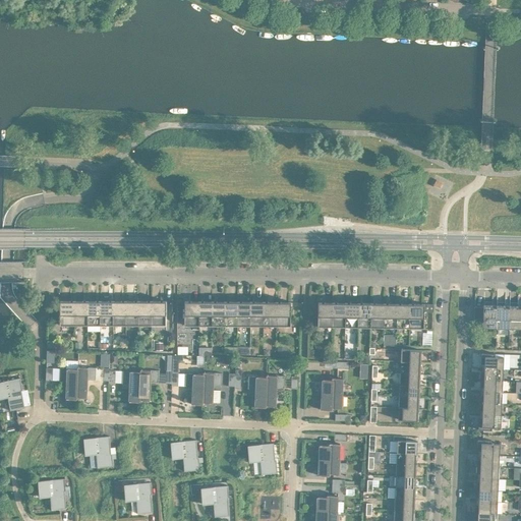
[(60,325),(74,325),(74,301),(73,301),(73,303),(70,303),(70,301),(60,301),(60,325)]
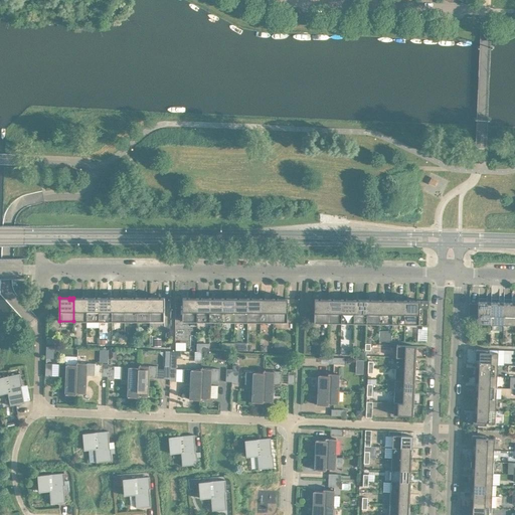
[(73,321),(87,322),(87,298),(84,298),(84,300),(82,300),(82,298),(73,298),(73,321)]
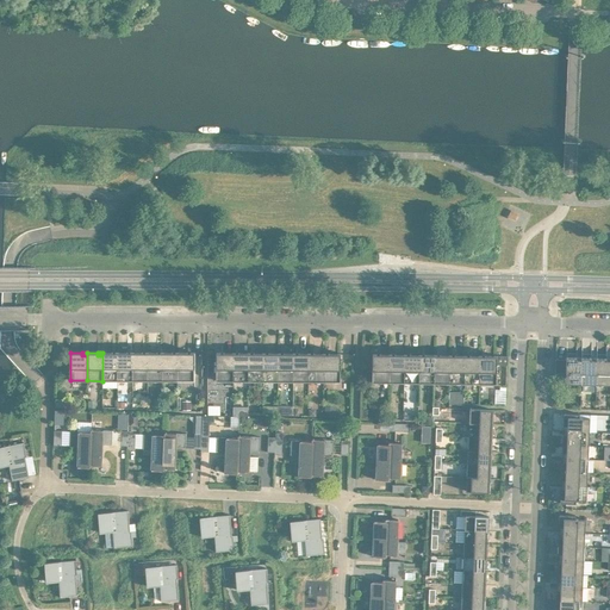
[(103,381),(118,381),(118,353),(116,353),(116,355),(113,355),(113,353),(103,353),(103,381)]
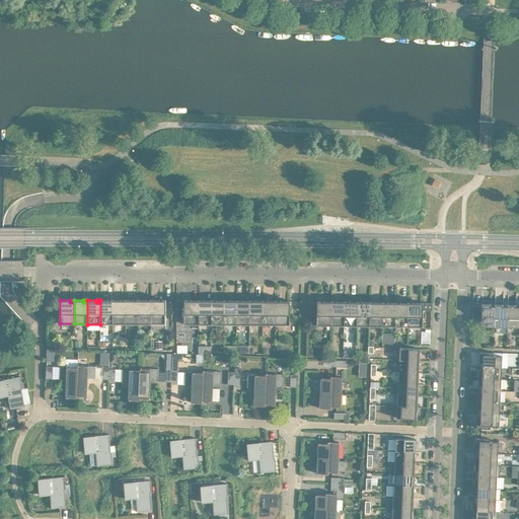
[(100,324),(113,324),(113,300),(110,300),(110,302),(108,302),(108,300),(100,300),(100,324)]
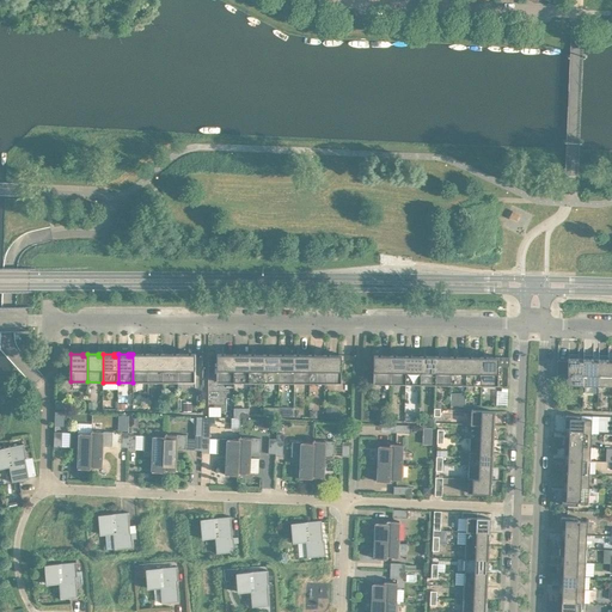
[(133,383),(148,383),(148,354),(146,354),(146,356),(144,356),(144,354),(133,354),(133,383)]
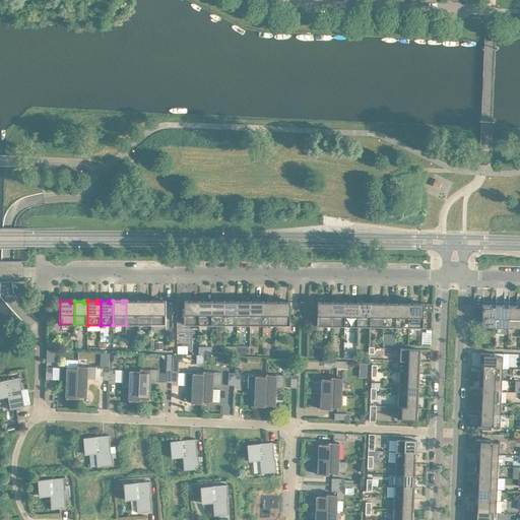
[(126,325),(138,325),(138,301),(137,301),(137,303),(134,303),(134,301),(126,301),(126,325)]
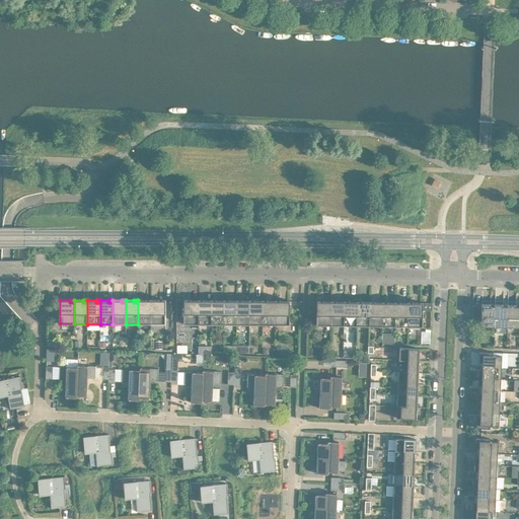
[(138,324),(151,324),(151,300),(149,300),(149,302),(147,302),(147,300),(138,300),(138,324)]
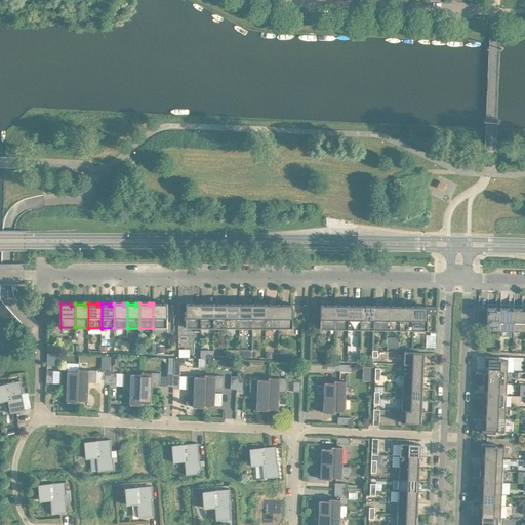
[(153,304),(153,328),(167,328),(168,304),(164,304),(164,306),(162,306),(162,304),(153,304)]
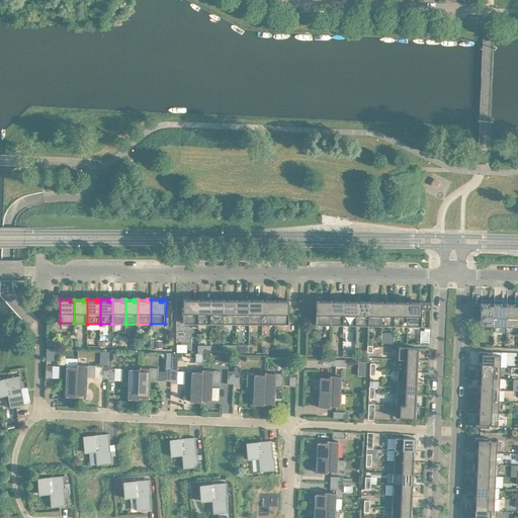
[(183,324),(198,324),(198,299),(189,299),(189,301),(187,301),(187,299),(183,299),(183,324)]
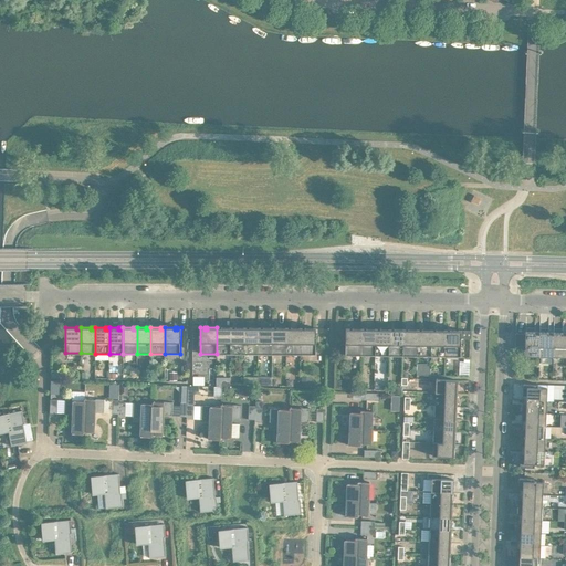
[(217,354),(230,354),(231,327),(221,327),(221,329),(219,329),(219,327),(217,327),(217,354)]
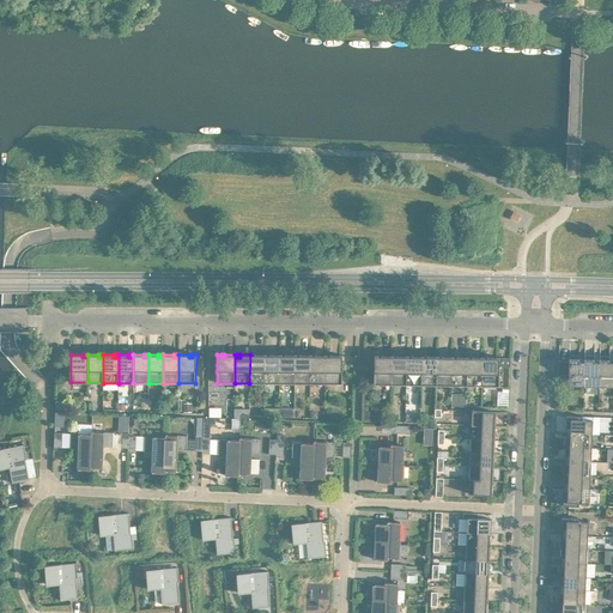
[(249,383),(265,383),(265,354),(254,354),(254,357),(252,357),(252,354),(250,354),(249,383)]
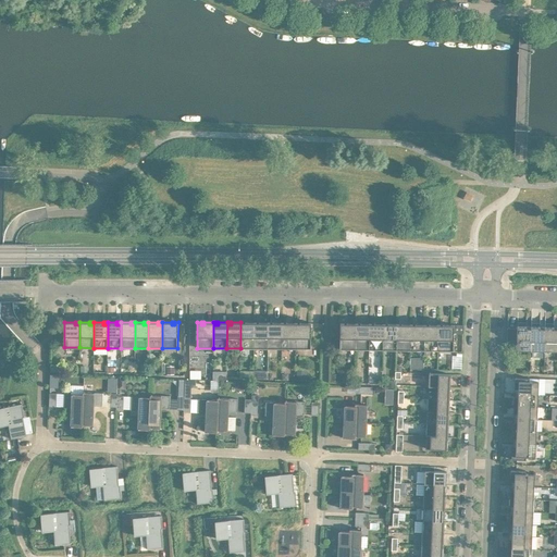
[(240,348),(254,348),(255,323),(245,322),(245,324),(243,324),(243,322),(240,322),(240,348)]
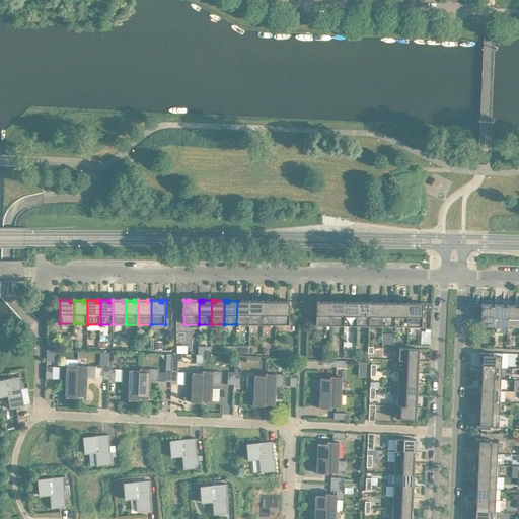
[(236,324),(249,324),(249,301),(241,301),(241,302),(239,302),(239,301),(237,301),(236,324)]
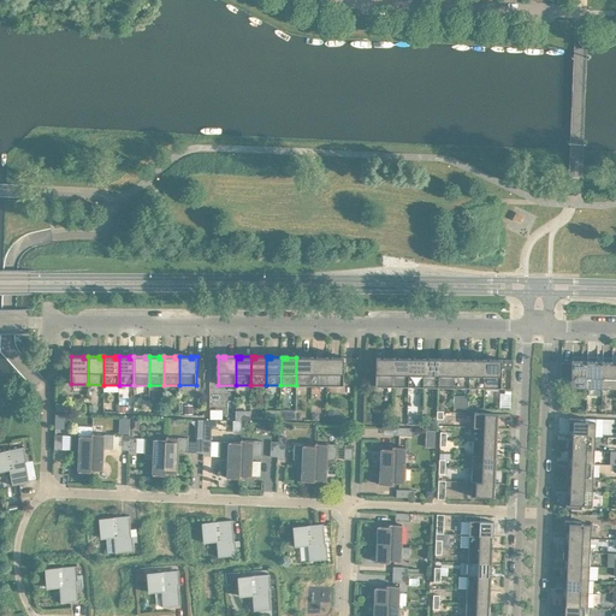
[(296,385),(312,385),(312,357),(301,357),(301,359),(298,359),(298,357),(296,357),(296,385)]
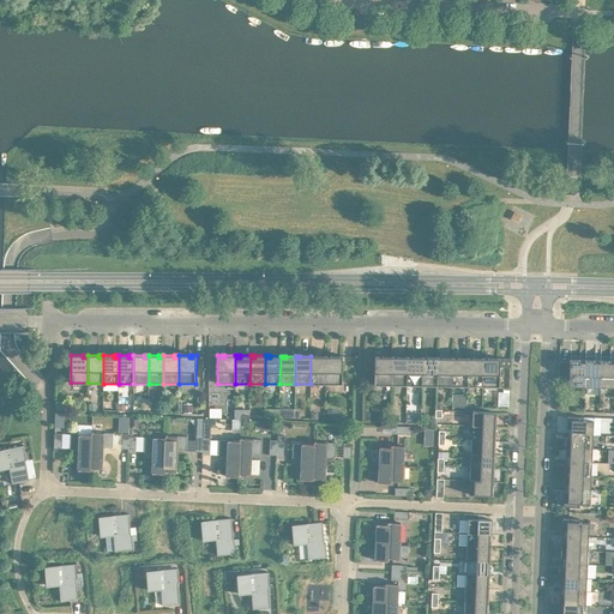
[(311,384),(325,385),(325,356),(315,356),(315,359),(313,357),(313,356),(311,356),(311,384)]
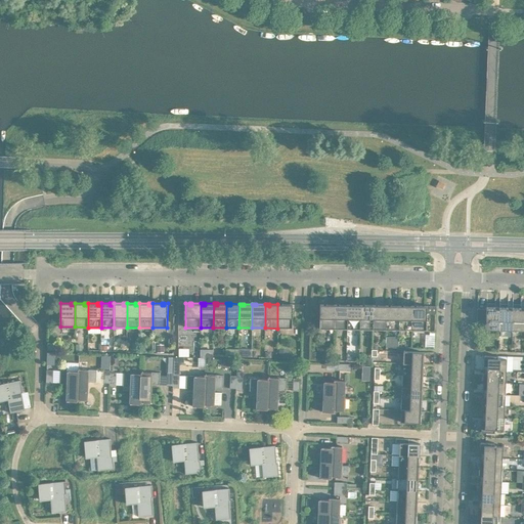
[(277,304),(277,329),(293,329),(293,304),(281,304),(281,306),(279,306),(279,304),(277,304)]
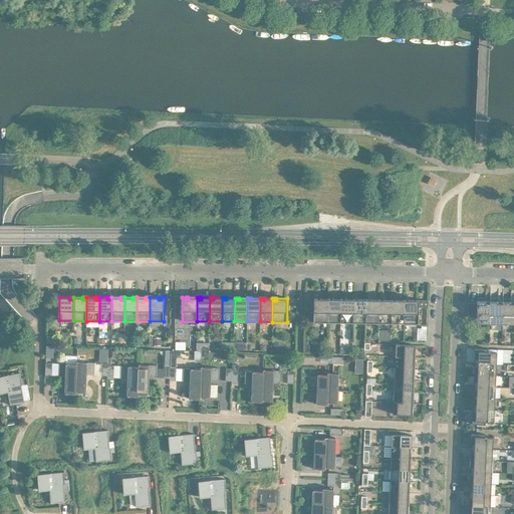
[(313,322),(328,322),(328,298),(320,298),(319,300),(317,300),(317,298),(314,298),(313,322)]
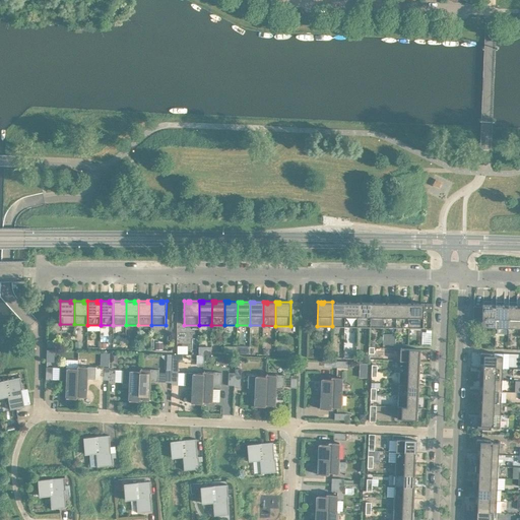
[(332,326),(344,326),(345,303),(336,303),(336,304),(334,304),(334,303),(332,302),(332,326)]
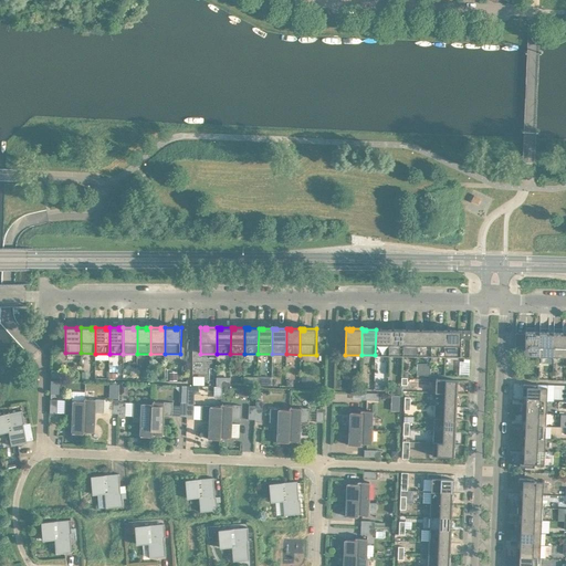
[(375,355),(389,356),(389,329),(380,329),(380,331),(378,331),(378,329),(376,329),(375,355)]
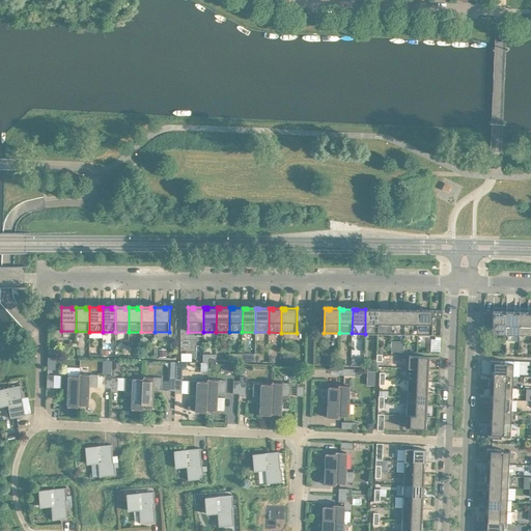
[(365,334),(379,334),(379,309),(369,309),(369,311),(367,311),(367,309),(365,309),(365,334)]
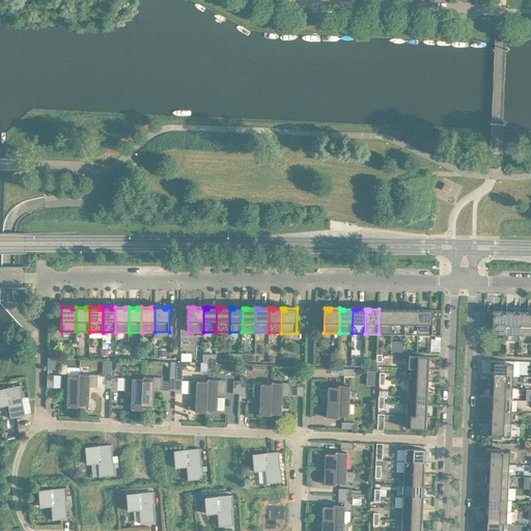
[(379,334),(391,334),(392,309),(383,309),(383,311),(381,311),(381,309),(379,309),(379,334)]
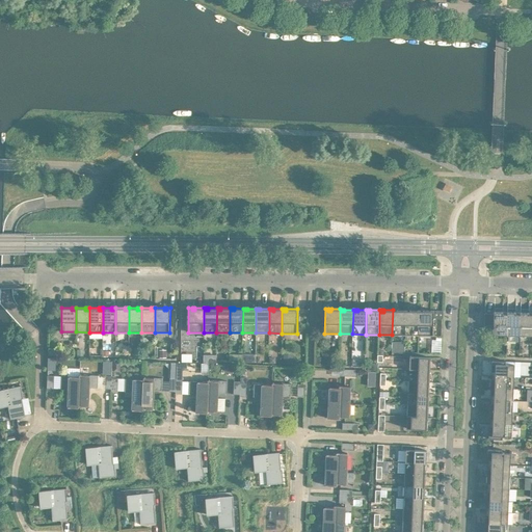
[(392,335),(405,335),(405,310),(396,310),(396,312),(394,312),(394,310),(393,310),(392,335)]
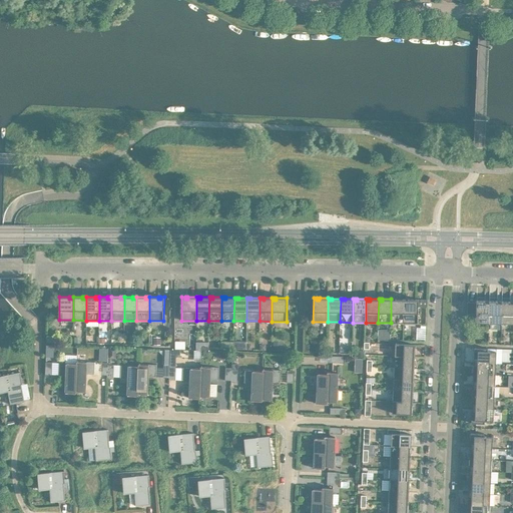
[(391,323),(403,323),(404,300),(395,300),(395,301),(393,301),(393,299),(391,299),(391,323)]
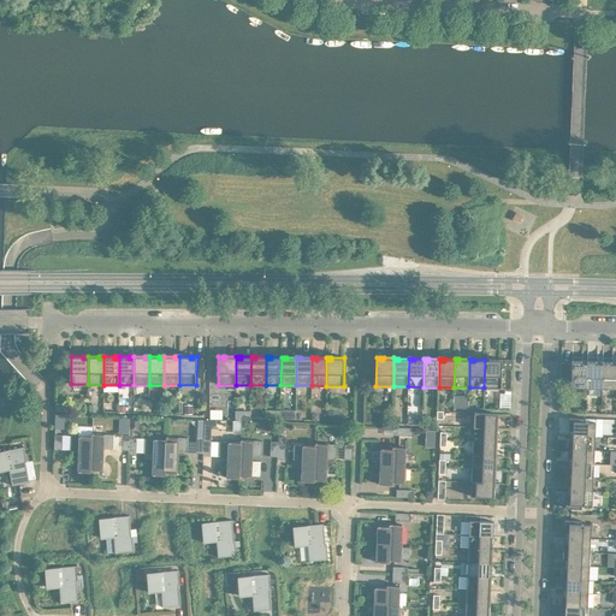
[(485,360),(484,388),(502,389),(502,360),(490,360),(490,361),(487,361),(487,360),(485,360)]
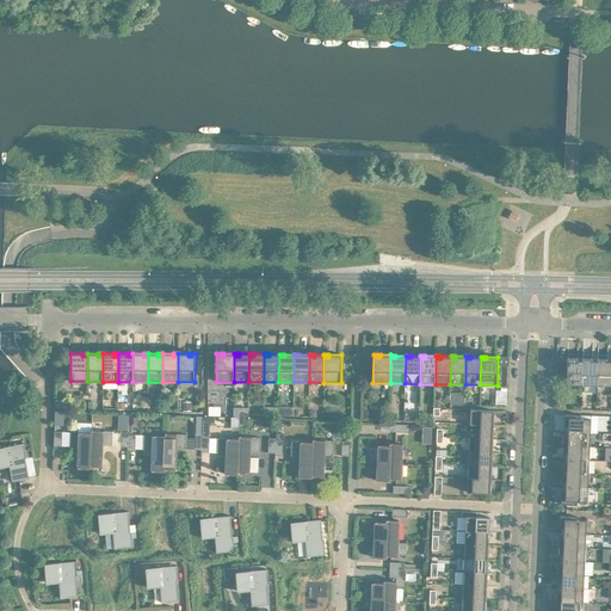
[(567,386),(582,386),(582,360),(578,360),(578,358),(567,358),(567,386)]
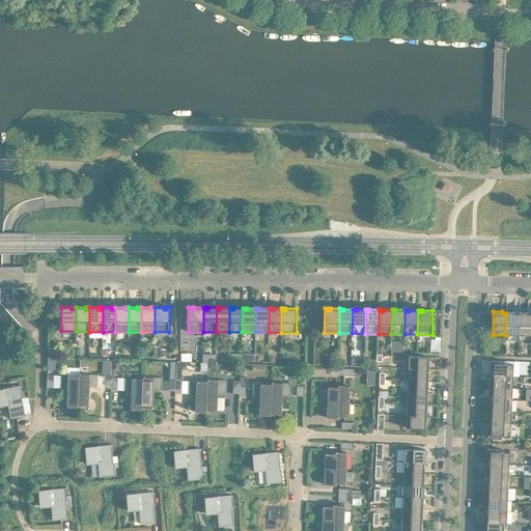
[(506,335),(519,335),(520,313),(519,313),(514,313),(514,311),(506,311),(506,313),(506,335)]
